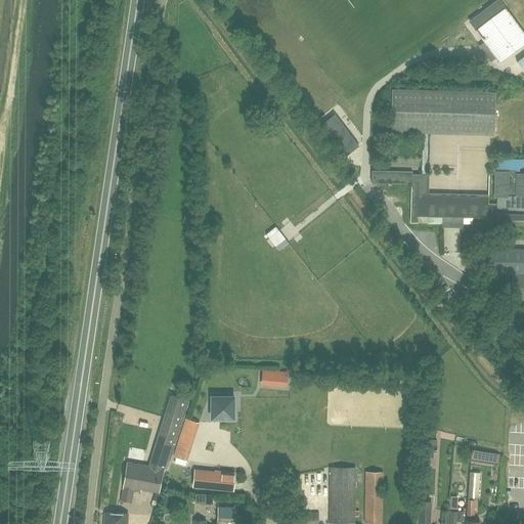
[(523,33),(505,7),(475,30),(499,62),(523,44),(523,33)]
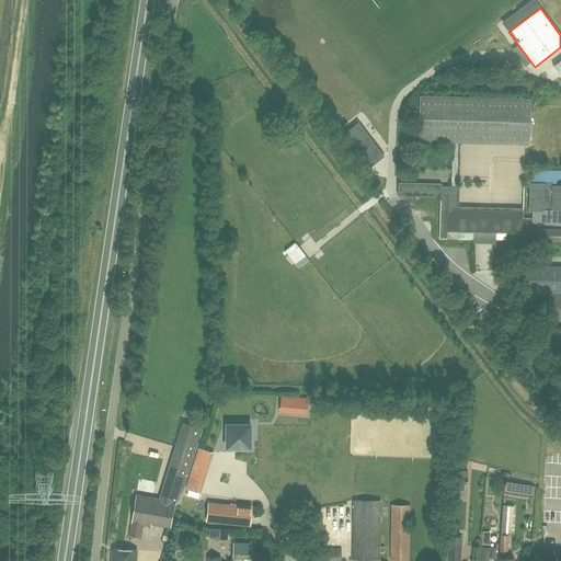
[(530,233),(530,229),(530,218),(523,218),(523,216),(515,216),(512,218),(502,218),(469,217),(465,217),(459,213),(459,206),(459,184),(458,184),(457,186),(458,142),(529,145),(530,99),(420,96),(419,141),(453,142),(453,186),(442,186),(442,184),(439,184),(398,183),(398,196),(408,196),(409,196),(409,199),(415,201),(416,196),(441,197),(439,238),(447,239),(447,231),(458,231),(473,231),(473,243),(487,243),(487,239),(495,240),(495,239),(496,232),(505,232),(530,233)]
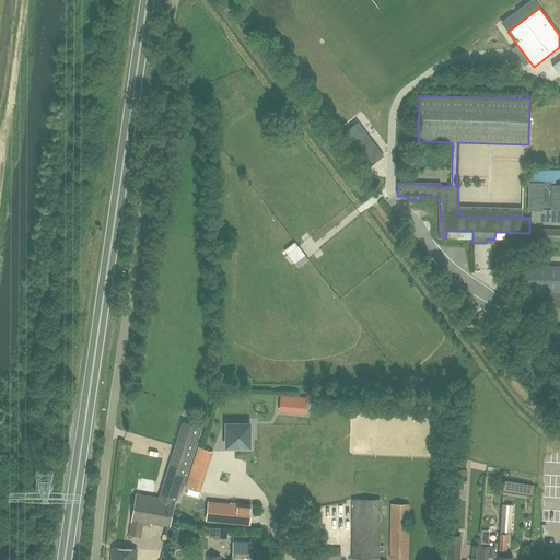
[(366,168),(383,155),(358,123),(340,136),(366,168)]
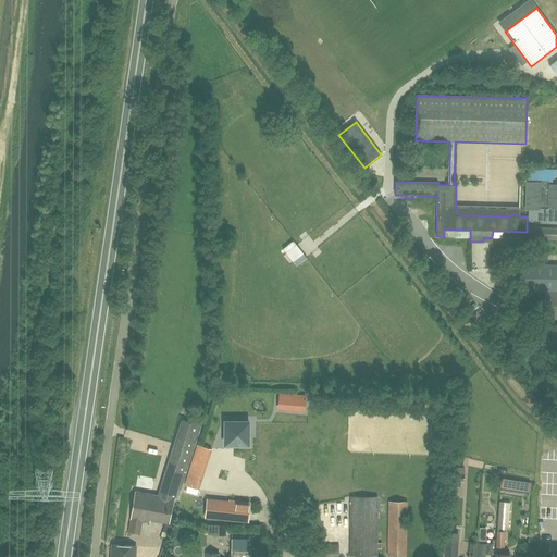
[(528,182),(528,184),(527,209),(529,209),(529,221),(556,222),(556,185),(551,185),(551,184),(551,183),(528,182)]
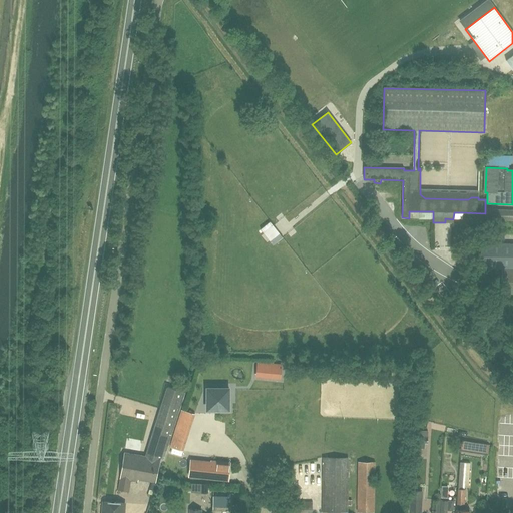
[(512,209),(487,209),(486,220),(512,220),(512,209)]
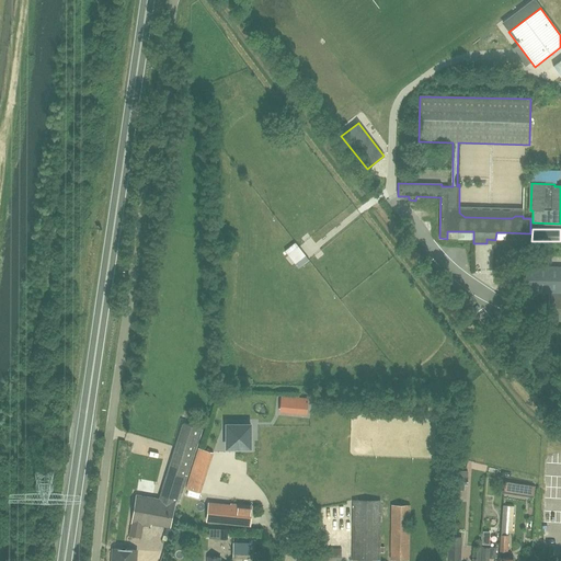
[(295,244),(285,252),(288,256),(298,249),(295,244)]
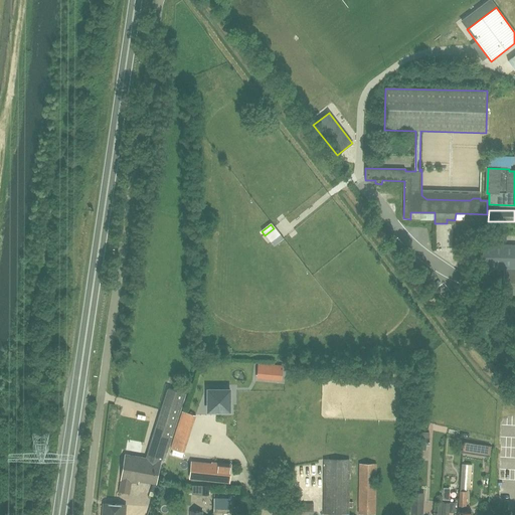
[(281,235),(272,242),(275,246),(284,239),(281,235)]
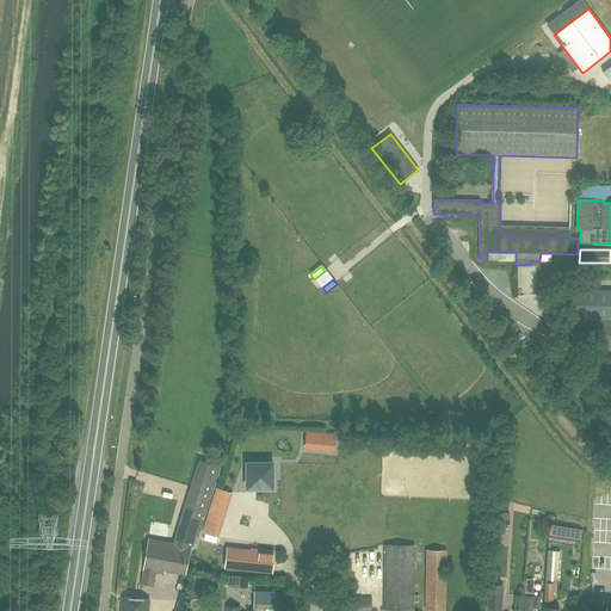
[(610,290),(573,290),(572,319),(598,320),(597,350),(610,349),(610,290)]
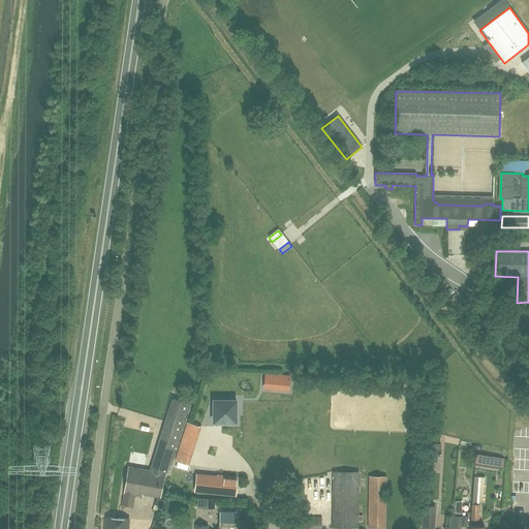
[(279,387),(288,389),(289,378),(280,377),(279,387)]
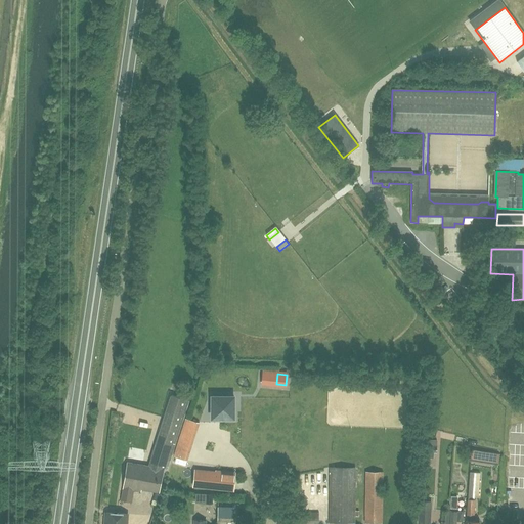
[(182,416),(185,406),(188,399),(172,394),(166,408),(159,432),(161,433),(149,466),(127,463),(123,489),(140,492),(141,489),(159,493),(165,470),(164,469),(174,437),(175,438),(182,416)]
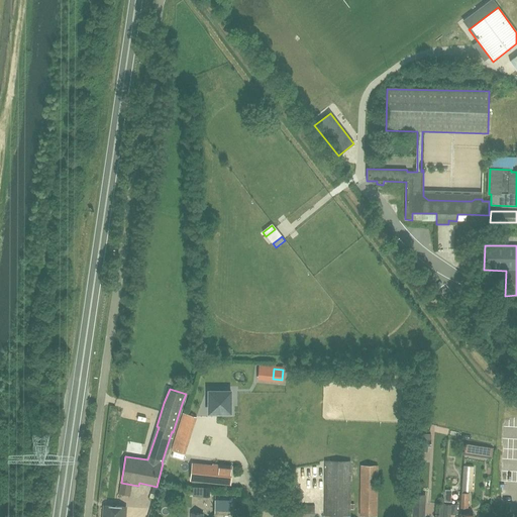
[(209,391),(209,408),(216,408),(216,413),(227,413),(227,403),(231,403),(231,391),(209,391)]
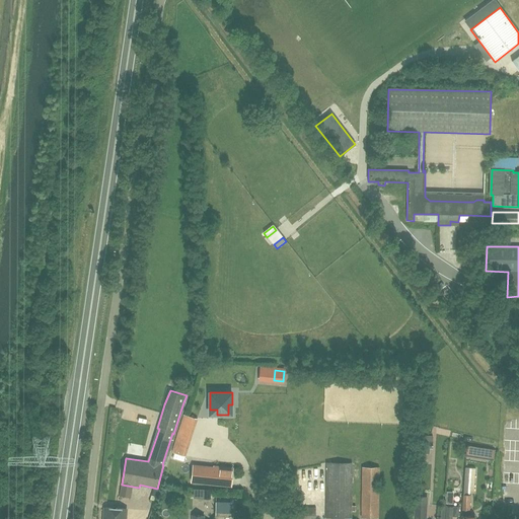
[(184,413),(171,452),(186,457),(198,417),(184,413)]
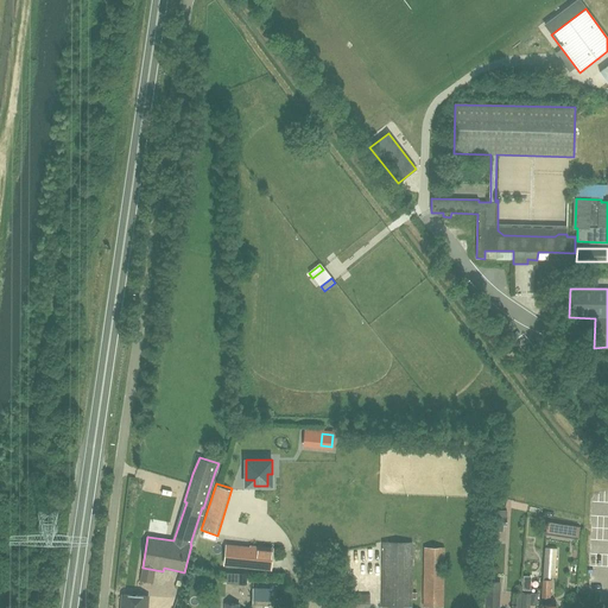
[(495,512),(494,531),(502,531),(504,525),(506,525),(507,512),(495,512)]
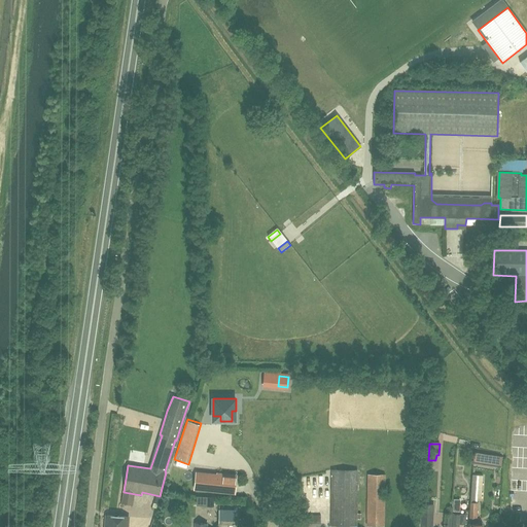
[(473,461),(480,462),(482,454),(475,453),(473,461)]
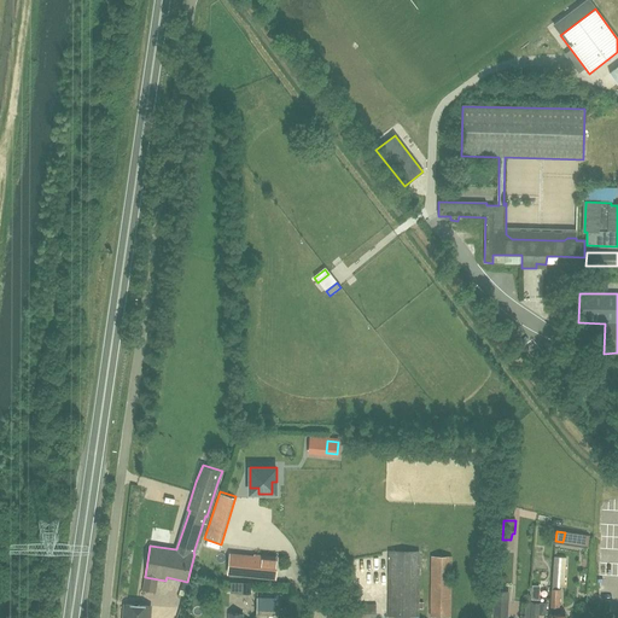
[(418,617),(418,608),(418,602),(419,552),(390,552),(389,617),(418,617)]
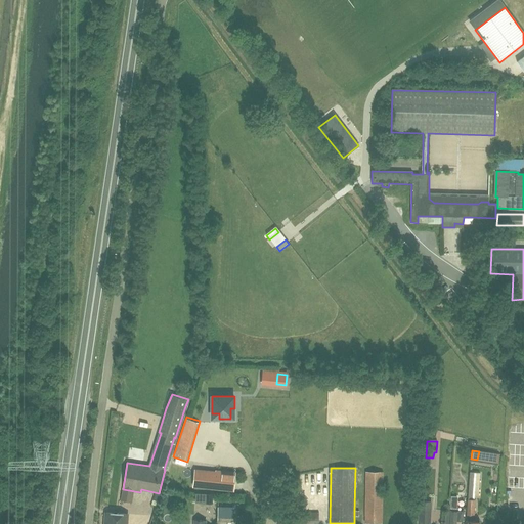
[(194,470),(193,486),(233,490),(235,474),(194,470)]
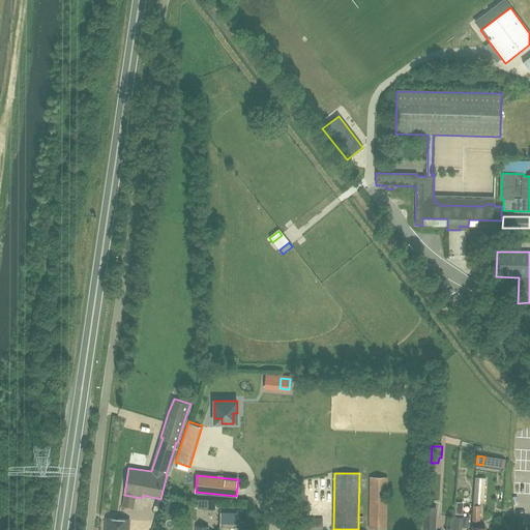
[(386,529),(387,477),(371,477),(370,529),(386,529)]
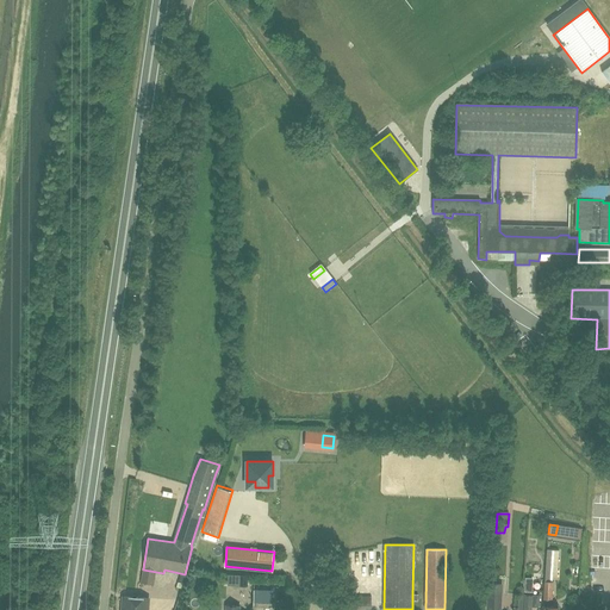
[(553,582),(552,582),(545,582),(543,599),(545,599),(545,607),(543,607),(542,609),(558,609),(558,608),(551,607),(552,601),(553,582)]
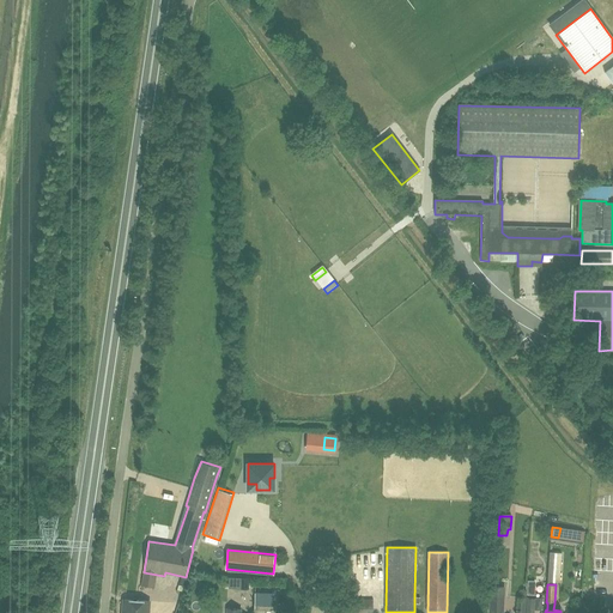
[(491,587),(490,608),(501,608),(503,587),(491,587)]
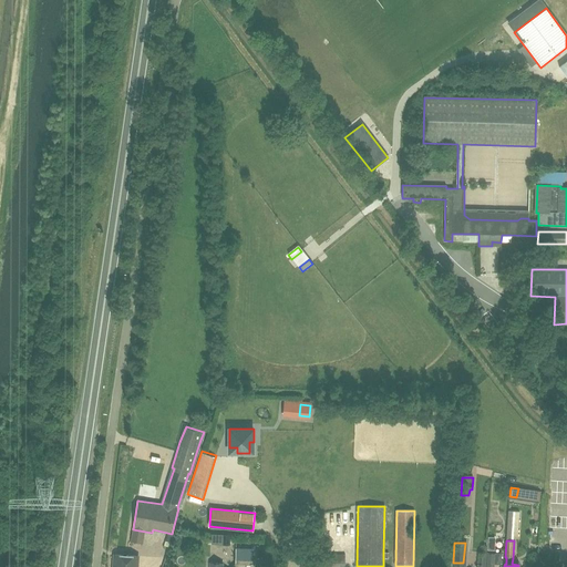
[(235,563),(251,564),(253,548),(236,547),(235,563)]
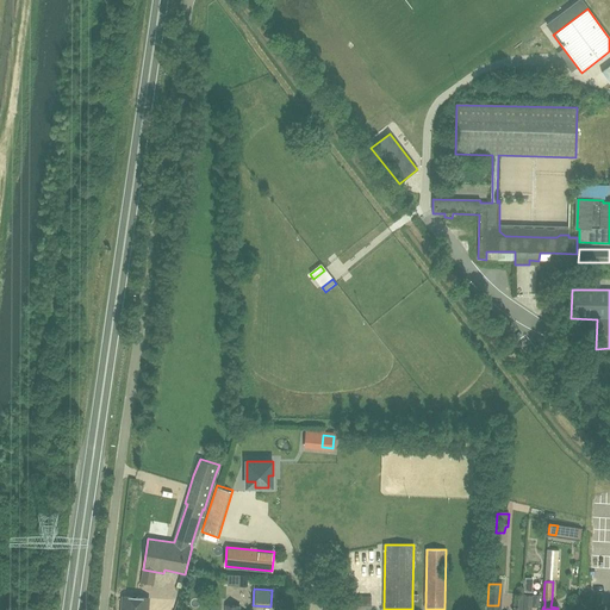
[(147,609),(148,597),(132,597),(124,596),(123,609),(147,609)]
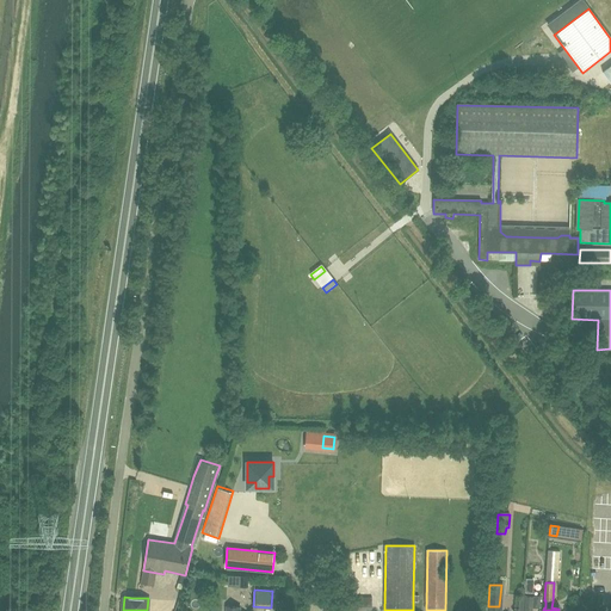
[(371,610),(372,597),(347,597),(347,610),(371,610)]
